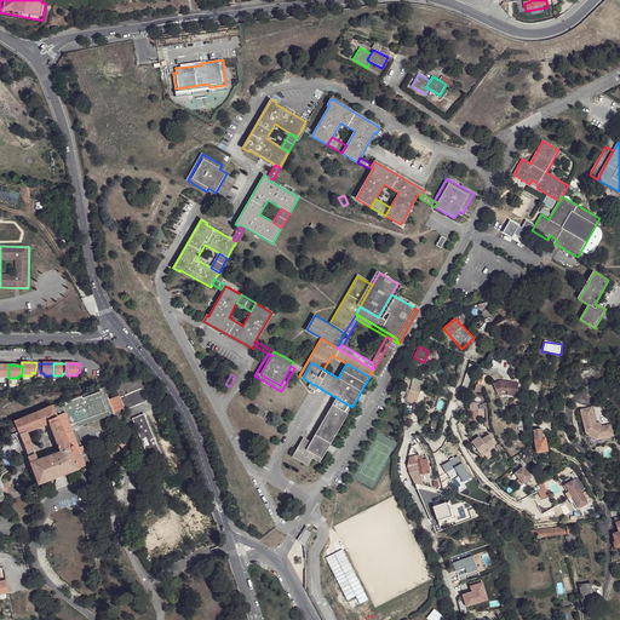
[(120,396),(142,388),(137,375),(126,379),(113,384),(115,390),(118,390),(120,396)]
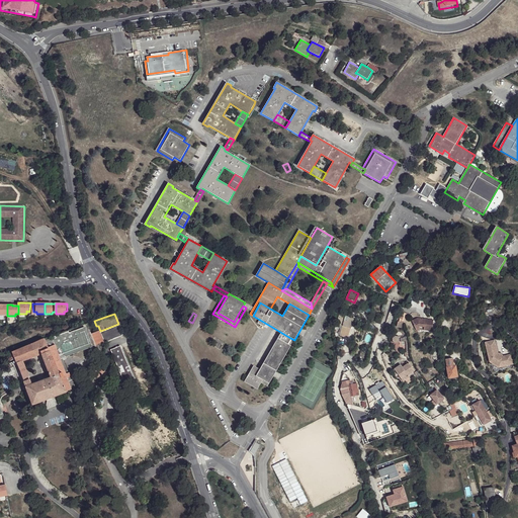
[(408,315),(404,314),(403,318),(402,317),(401,320),(402,320),(400,329),(403,330),(405,324),(406,325),(408,315)]
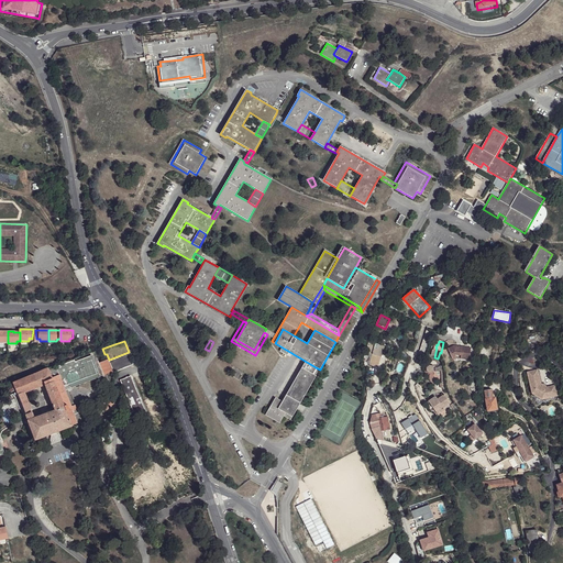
[(377,367),(384,346),(368,342),(366,346),(367,353),(372,354),(368,365),(377,367)]
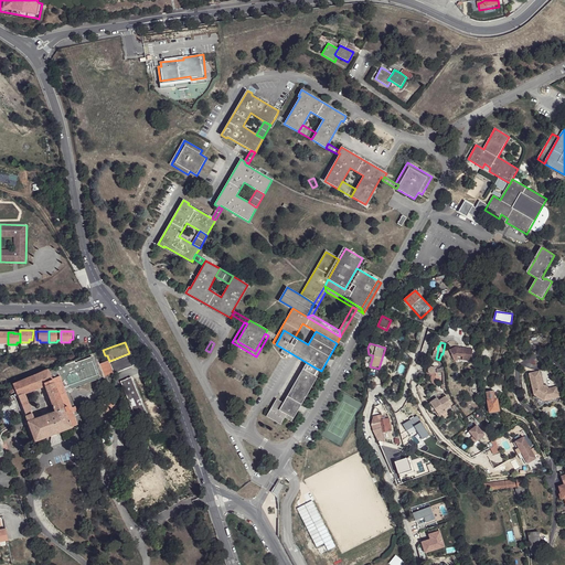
[(461,348),(454,349),(455,359),(459,359),(460,358),(465,359),(464,362),(471,365),(477,354),(467,351),(464,350),(465,349),(461,348)]
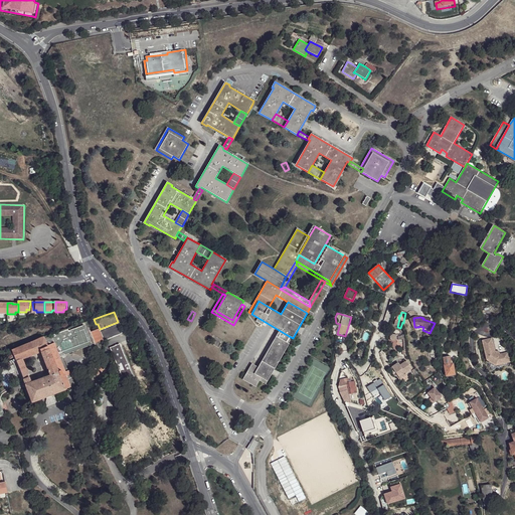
[(122,333),(118,322),(100,329),(105,340),(122,333)]
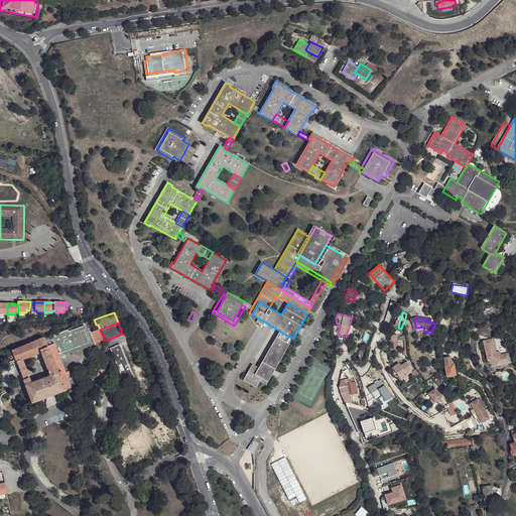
[(51,337),(58,358),(62,357),(92,346),(84,327),(69,332),(68,331),(51,337)]
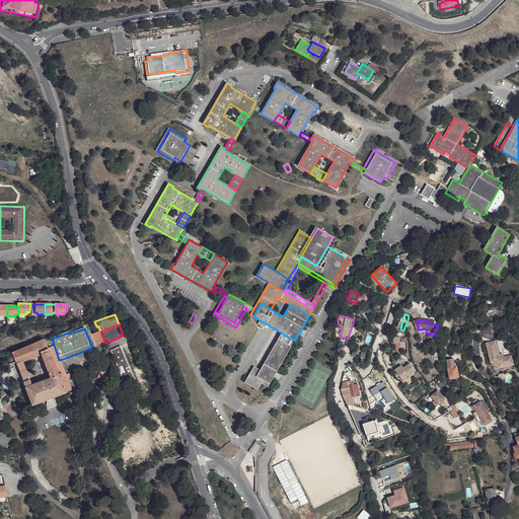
[(99,331),(91,335),(96,347),(104,343),(99,331)]
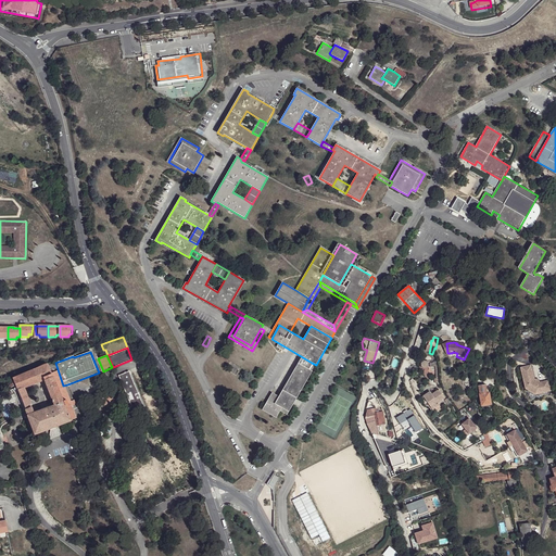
[(288,412),(312,371),(308,369),(312,363),(301,356),(278,396),(275,404),(288,412)]
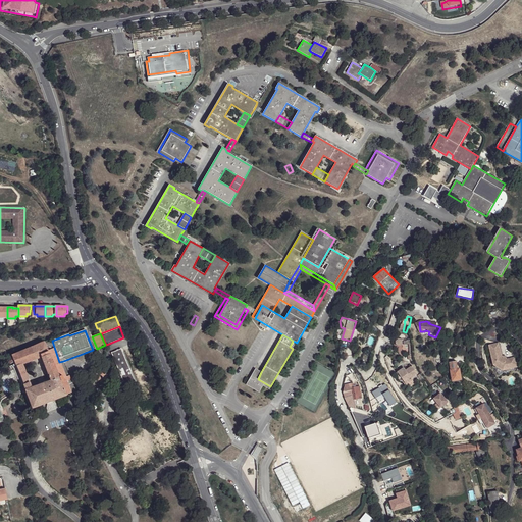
[(51,380),(59,376),(60,380),(65,378),(66,380),(69,379),(63,361),(59,362),(54,364),(44,341),(44,340),(12,355),(13,357),(14,360),(24,386),(31,383),(23,364),(42,357),(51,380)]
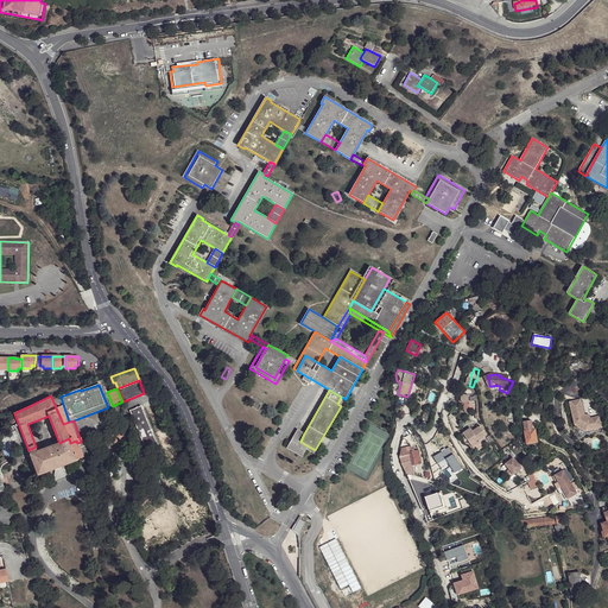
[(581,399),(569,401),(575,425),(586,431),(602,428),(600,416),(589,418),(584,416),(581,399)]
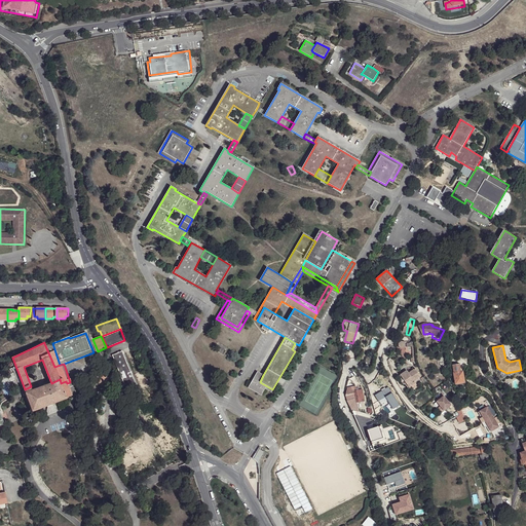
[(215,350),(222,354),(225,350),(218,346),(215,350)]
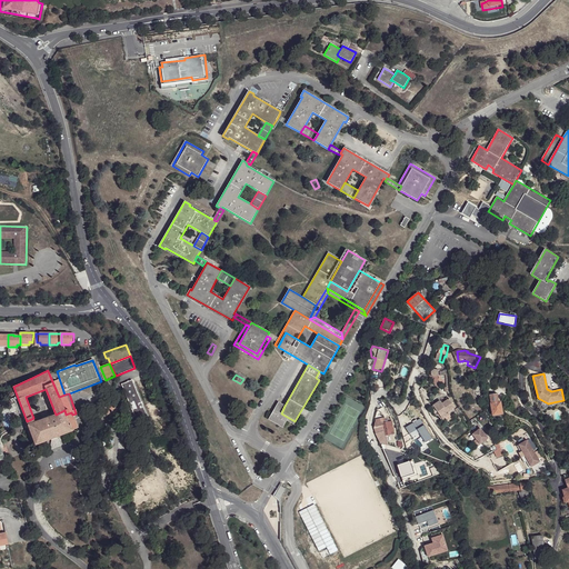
[(121,383),(131,408),(128,409),(135,425),(139,422),(139,419),(147,416),(131,380),(121,383)]
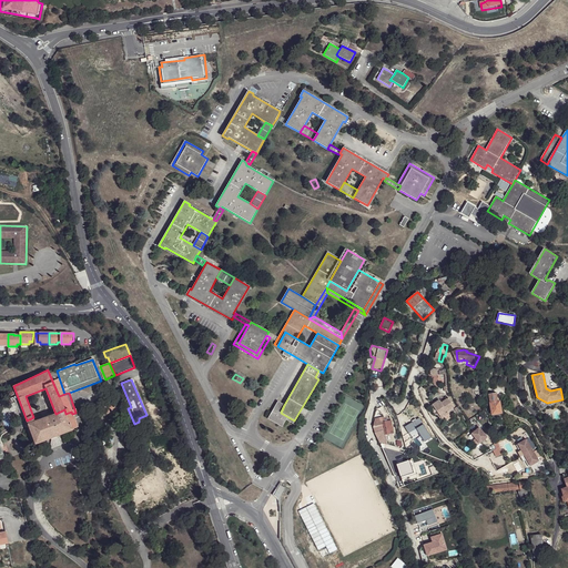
[(438,402),(434,405),(439,415),(445,422),(453,417),(449,412),(456,407),(450,398),(443,403),(440,404),(438,402)]
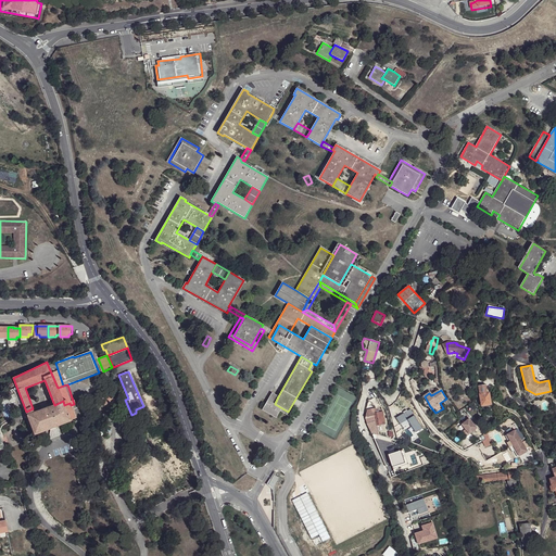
[(153,392),(143,396),(150,411),(160,407),(153,392)]
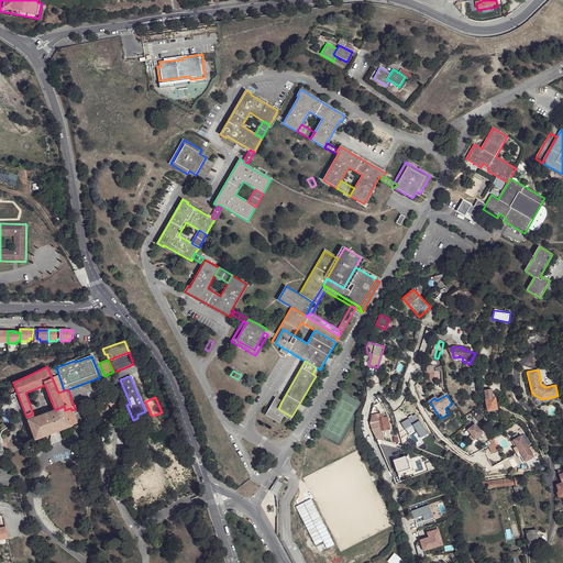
[(265,415),(279,423),(284,416),(290,420),(291,417),(278,409),(282,401),(275,397),(265,415)]
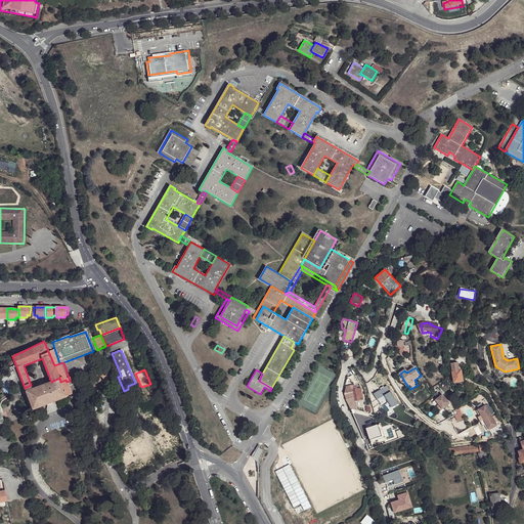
[(460,370),(453,372),(454,382),(464,381),(462,370),(460,370)]
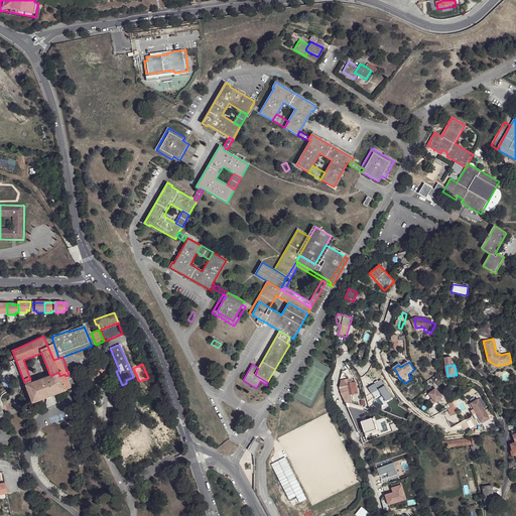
[(97,368),(84,373),(86,381),(100,375),(97,368)]
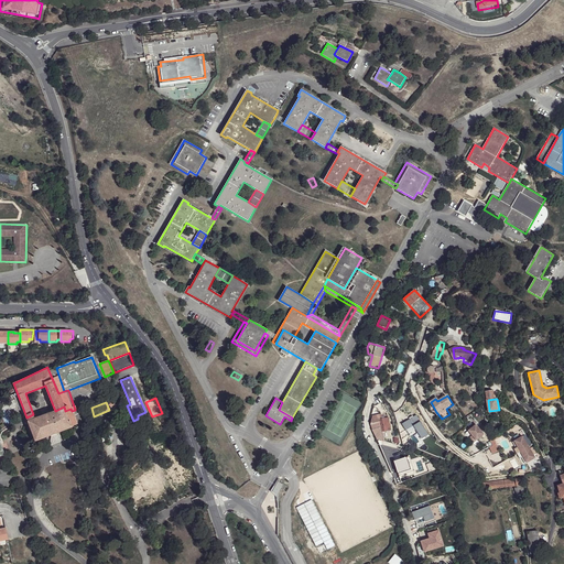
[(35,441),(51,434),(56,433),(72,426),(65,411),(64,407),(55,411),(34,419),(28,421),(35,441)]
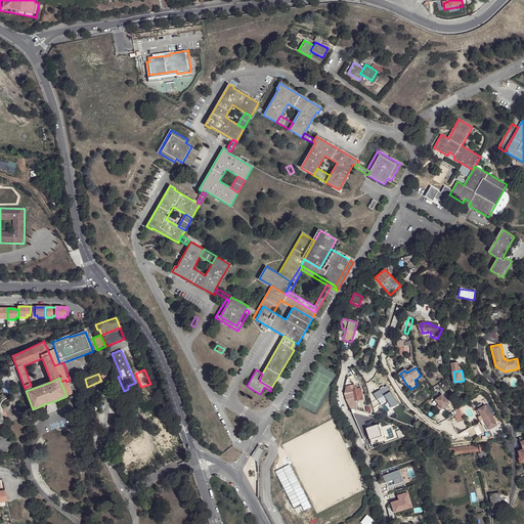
[(66,380),(60,382),(67,396),(72,394),(67,382),(66,380)]
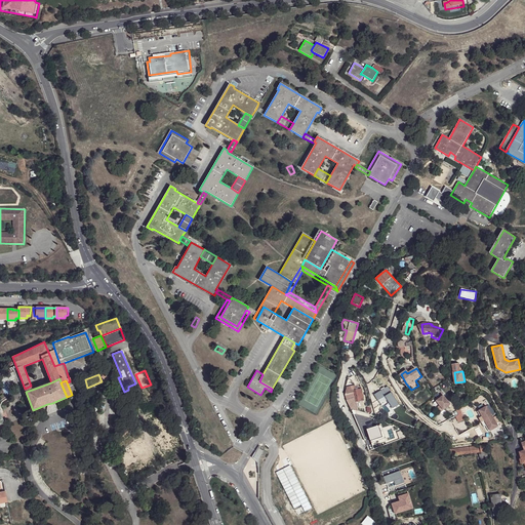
[(386,384),(373,393),(377,399),(384,394),(393,405),(399,401),(386,384)]
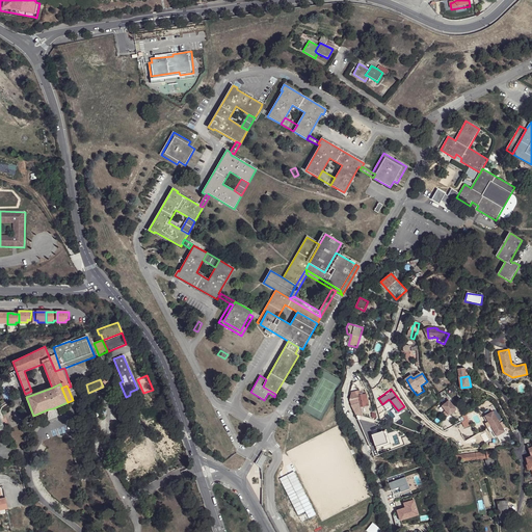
[(351,393),(350,398),(356,415),(362,416),(361,408),(369,407),(367,395),(360,396),(358,391),(351,393)]
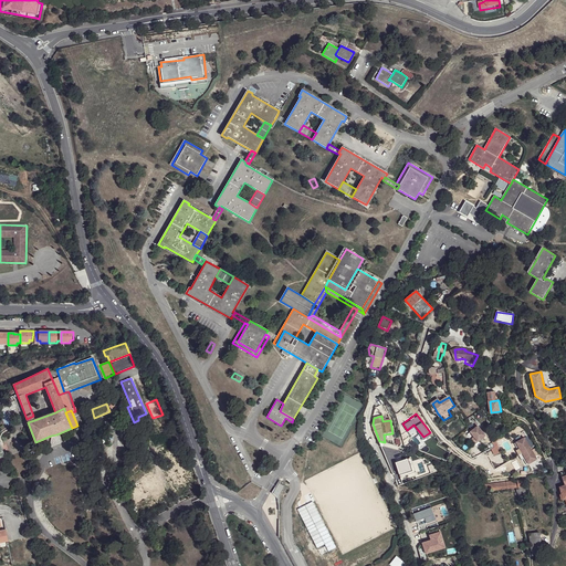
[(479,426),(471,431),(474,436),(479,441),(486,436),(479,426)]
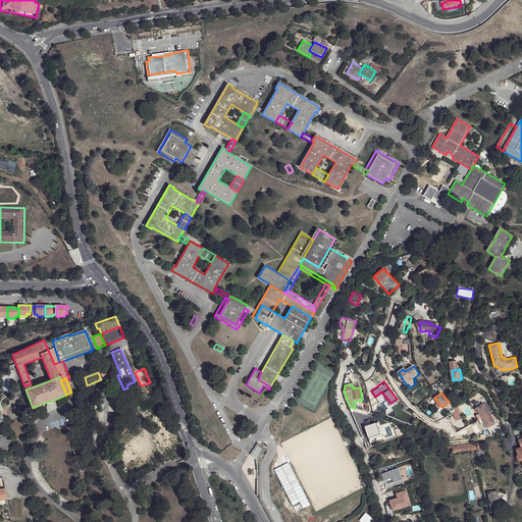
[(156,395),(140,401),(143,411),(160,405),(156,395)]
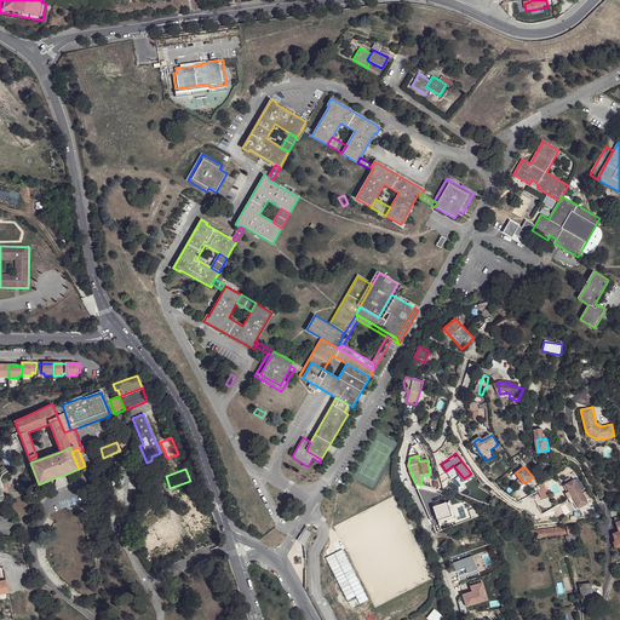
[(575,480),(566,484),(573,497),(579,507),(589,503),(575,480)]
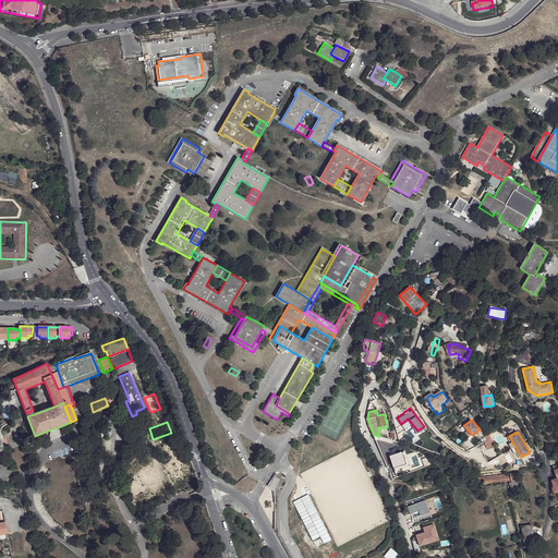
[(511,443),(509,444),(514,453),(517,452),(520,459),(521,457),(516,447),(509,436),(508,437),(511,443)]
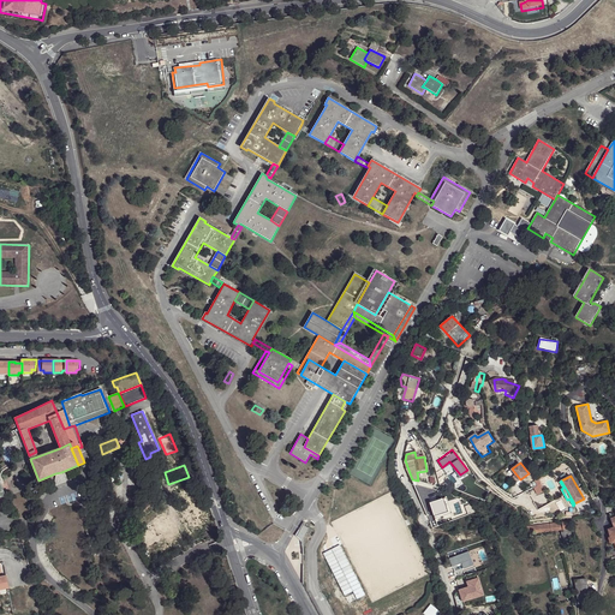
[(470,533),(466,535),(463,526),(457,529),(463,543),(472,538),(470,533)]
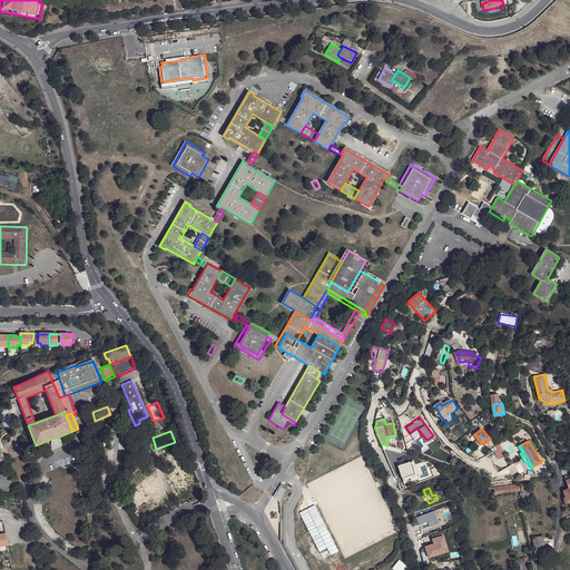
[(533,492),(521,494),(524,501),(533,500),(533,492)]
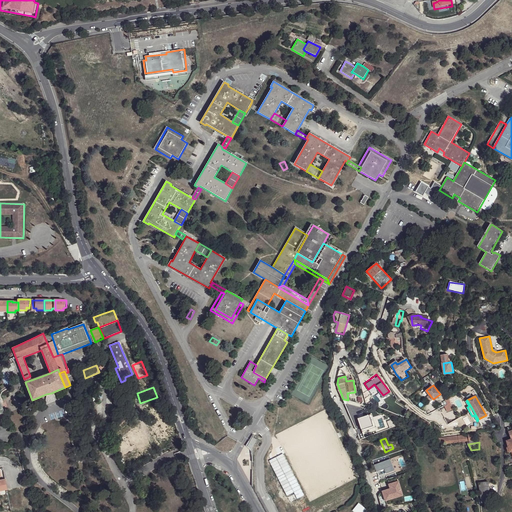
[(488,482),(480,483),(483,502),(491,501),(488,482)]
